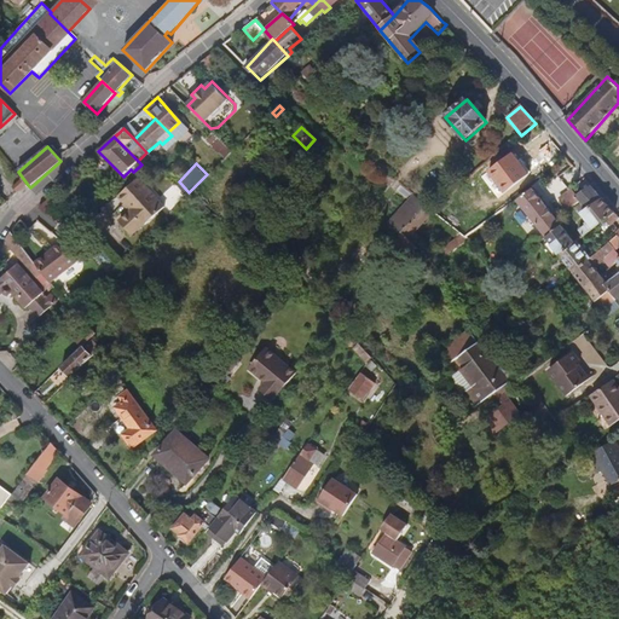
[(16,191),(24,183),(19,178),(11,186),(16,191)]
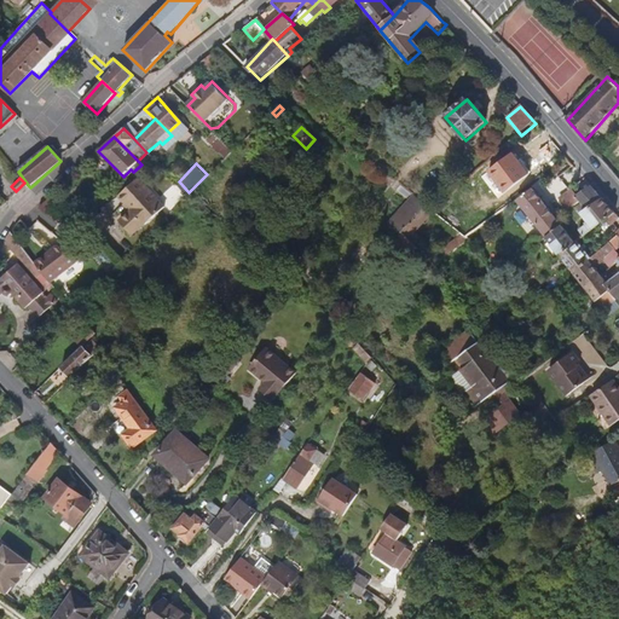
[(145,225),(165,208),(137,179),(119,197),(132,212),(120,223),(132,236),(145,224),(145,225)]
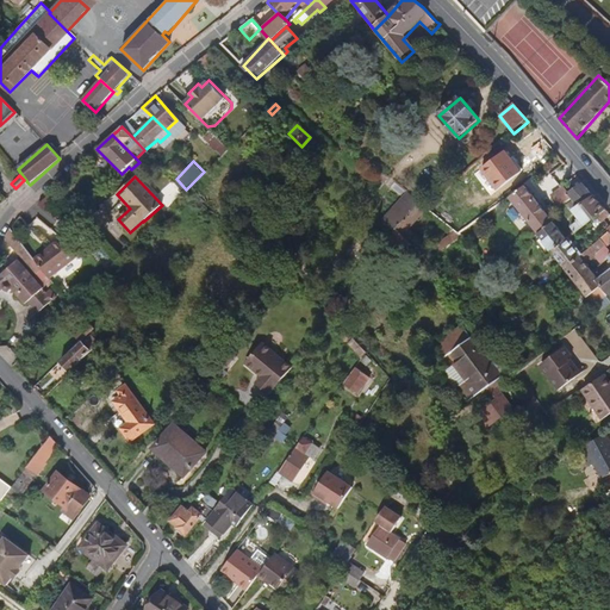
[(591,194),(580,181),(567,192),(568,193),(558,200),(561,205),(571,198),(578,205),(591,194)]
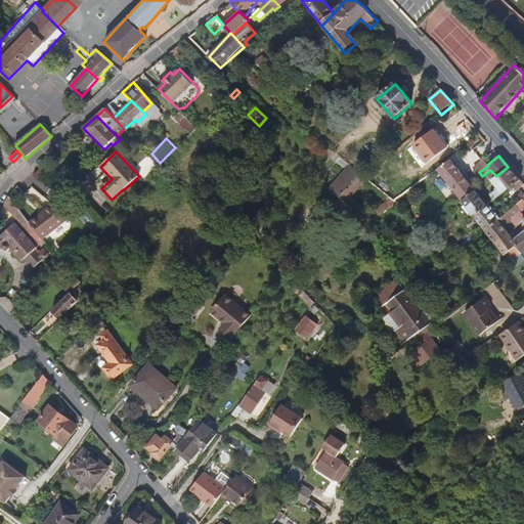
[(488,166),(487,165),(482,158),(473,165),(479,172),(488,166)]
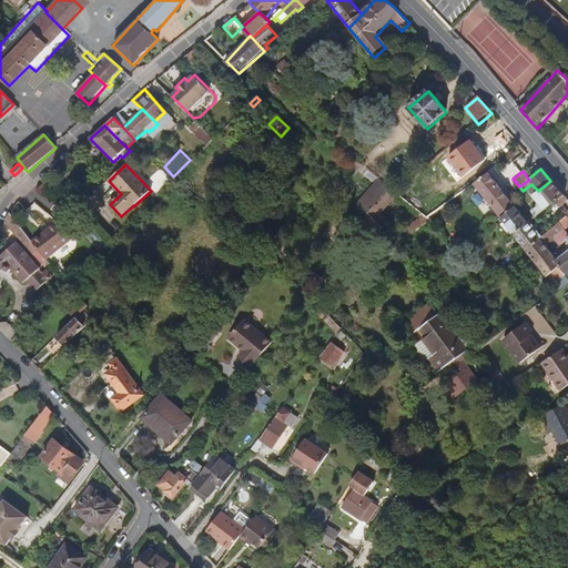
[(485,195),(499,184),(489,172),(475,184),(485,195)]
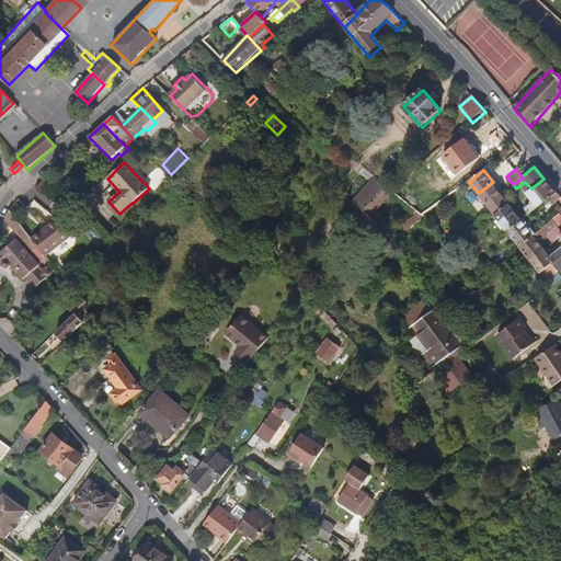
[(363,210),(385,186),(375,179),(353,203),(363,210)]
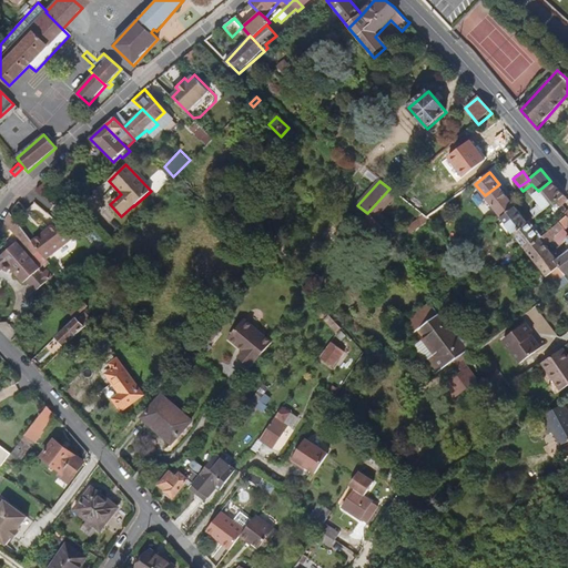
[(555,201),(563,193),(555,185),(550,181),(538,191),(534,194),(540,204),(531,211),(536,215),(554,200),(555,201)]
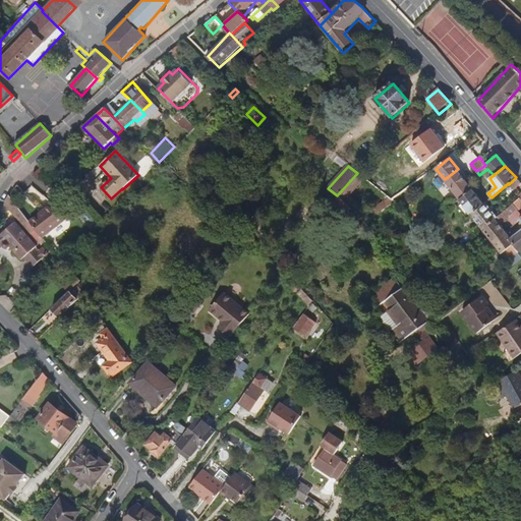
[(61,187),(42,168),(34,175),(46,187),(49,185),(56,192),(61,187)]
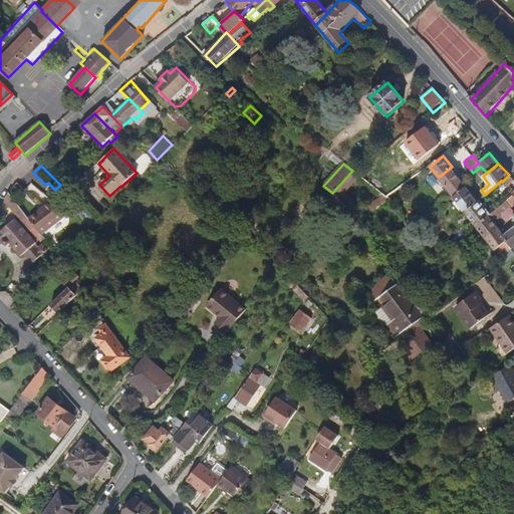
[(467,188),(462,181),(452,167),(439,177),(455,198),(467,188)]
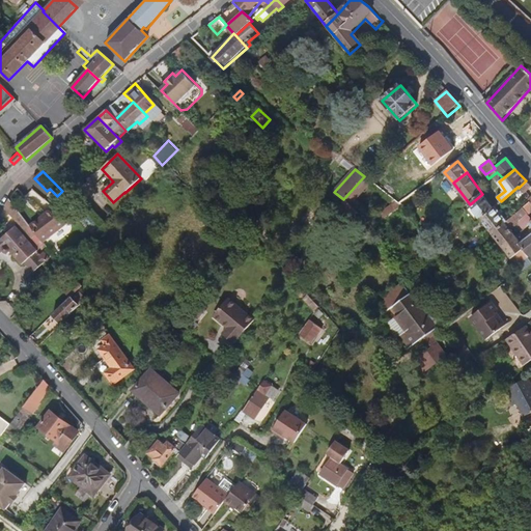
[(356,211),(361,205),(355,200),(371,183),(364,176),(343,199),(344,200),(336,208),(351,222),(359,213),(356,211)]
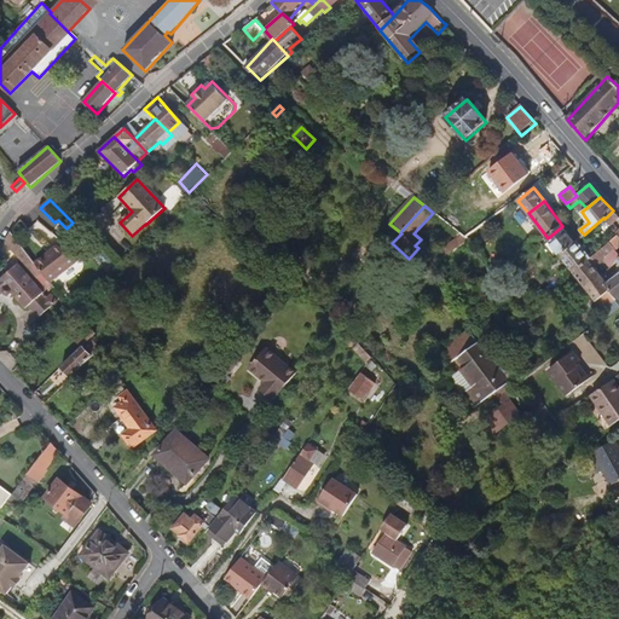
[(618,218),(613,210),(605,219),(613,229),(618,224),(618,218)]
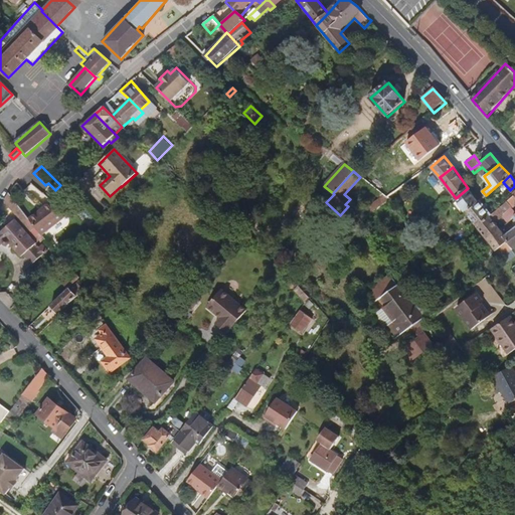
[(479,201),(468,188),(456,198),(466,211),(479,201)]
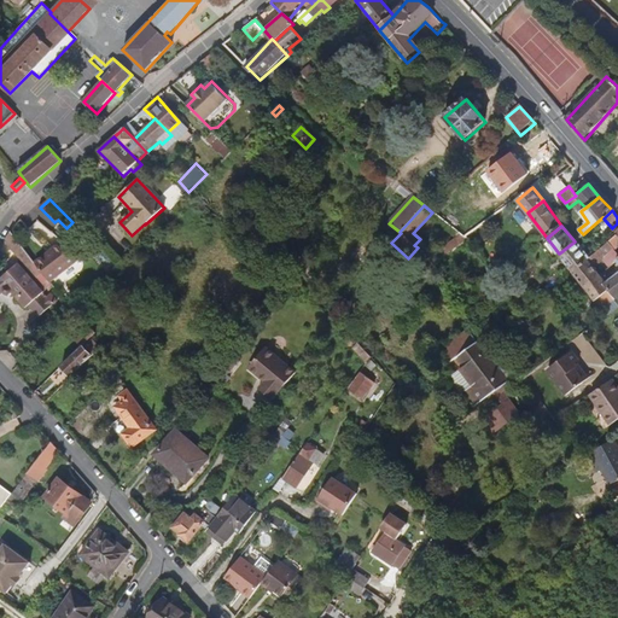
[(30,254),(12,231),(6,239),(23,260),(30,254)]
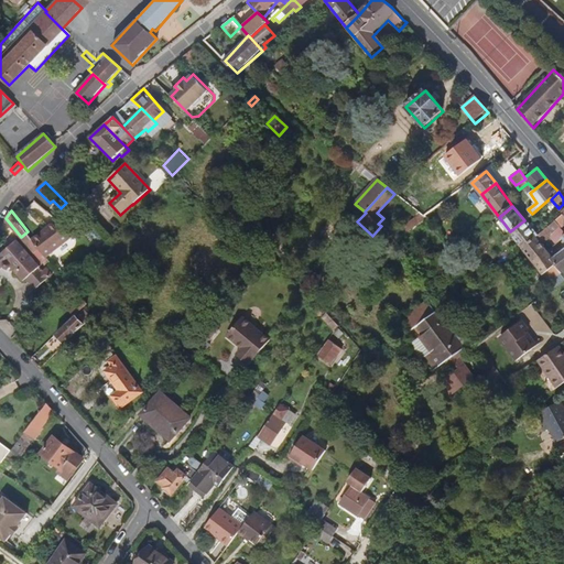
[(534,263),(548,250),(541,243),(550,236),(555,242),(563,234),(563,231),(560,228),(563,224),(563,216),(562,214),(535,237),(522,248),(534,263)]
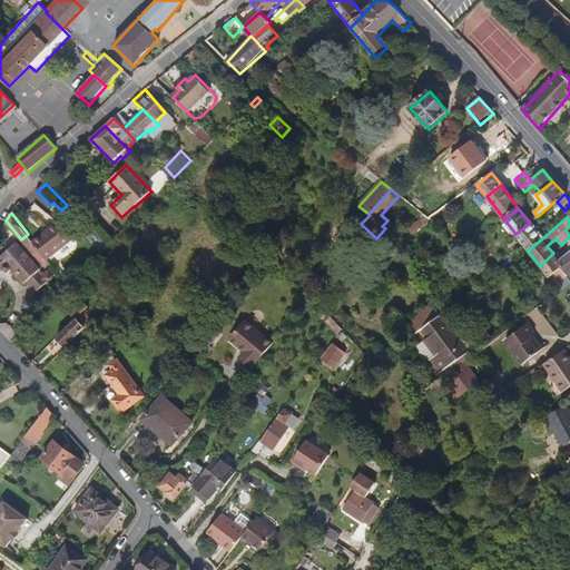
[(408,237),(429,222),(424,217),(404,232),(408,237)]
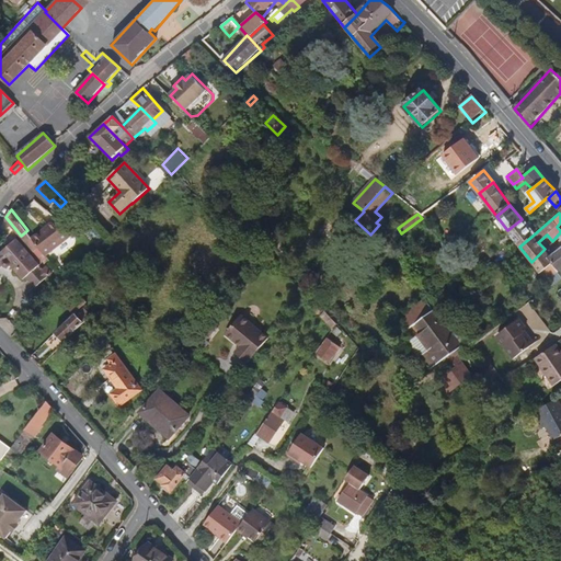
[(72,236),(66,229),(68,219),(58,218),(34,238),(48,255),(72,236)]
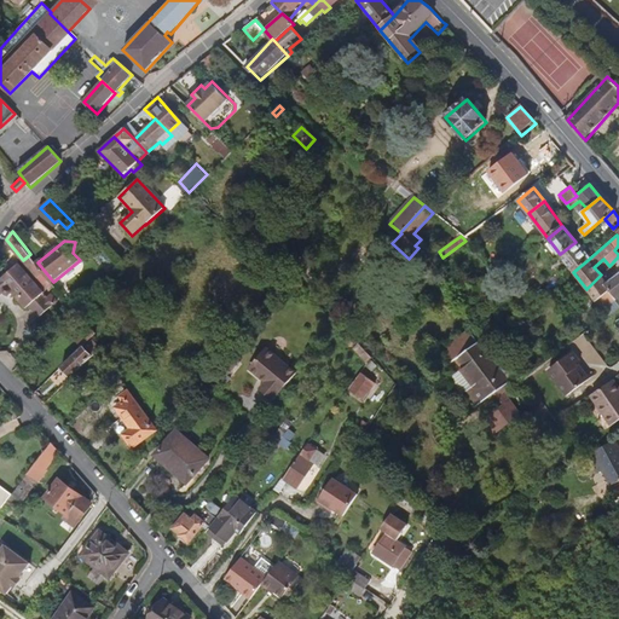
[(588,260),(576,242),(560,254),(573,272),(588,260)]
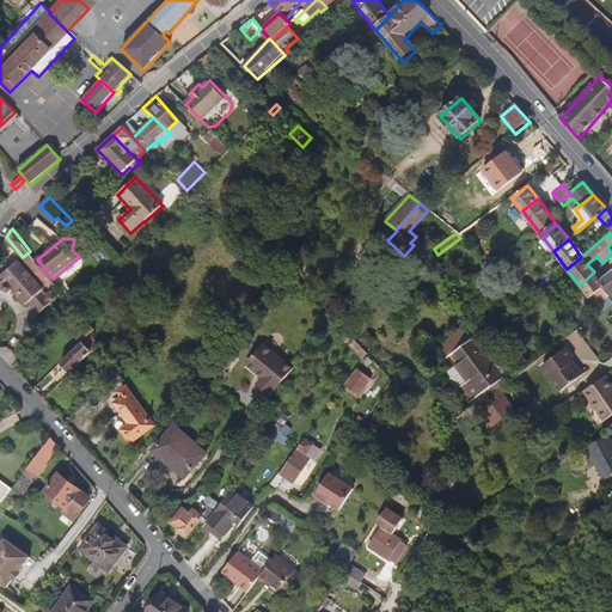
[(25,267),(36,258),(30,251),(23,257),(19,259),(25,267)]
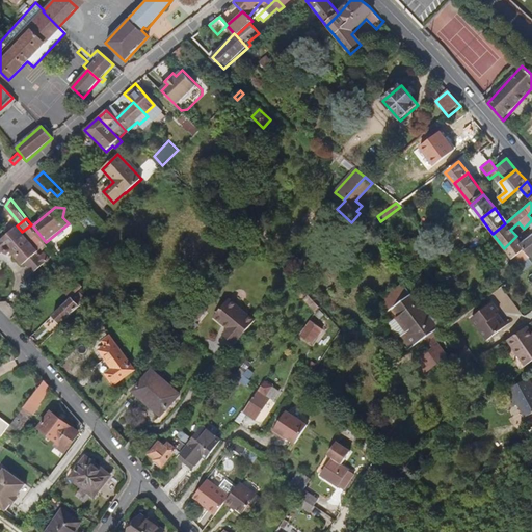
[(22,232),(17,225),(0,239),(0,255),(5,250),(6,251),(7,253),(9,253),(11,253),(22,264),(25,262),(33,272),(45,262),(36,253),(38,251),(22,232)]
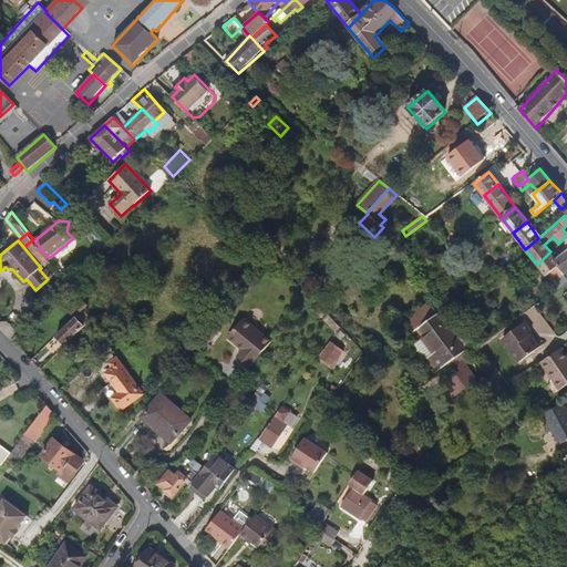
[(566,272),(557,260),(550,251),(537,265),(552,284),(566,272)]
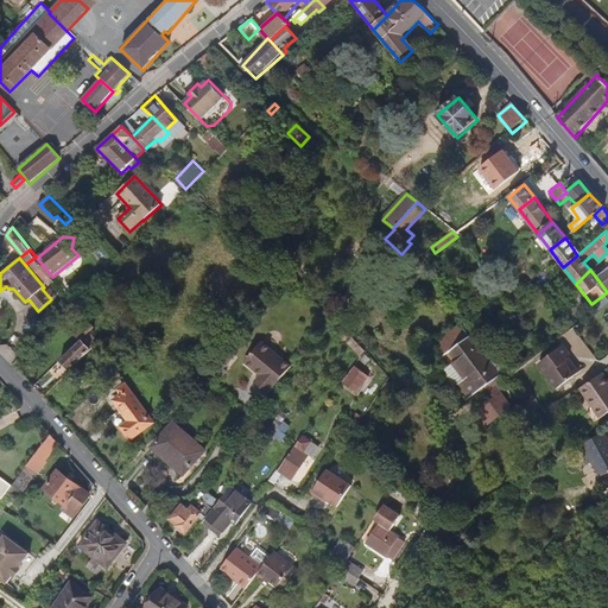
[(607,292),(607,291),(607,270),(597,279),(607,292)]
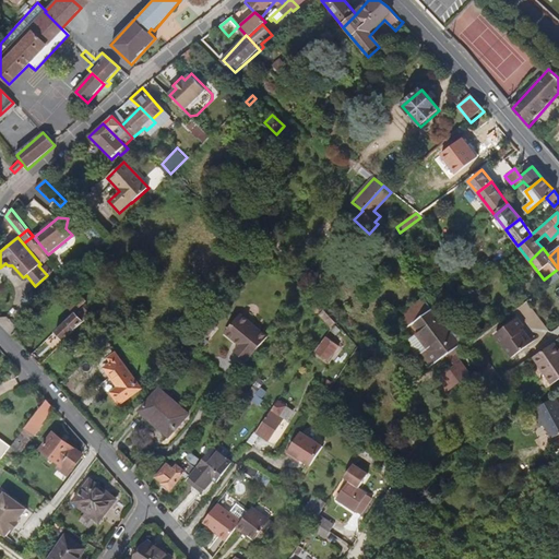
[(75,312),(83,305),(86,301),(78,293),(66,305),(74,313),(75,312)]
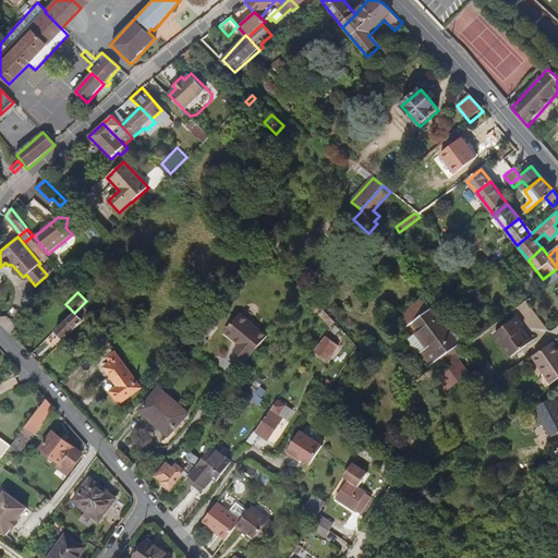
[(458,347),(445,327),(449,324),(443,315),(437,318),(423,299),(396,317),(404,330),(414,324),(429,347),(421,352),(431,365),(458,347)]
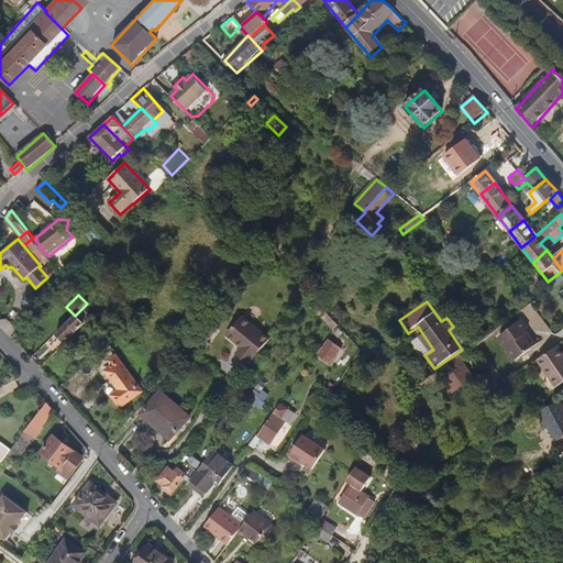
[(66,342),(85,323),(76,315),(75,316),(56,333),(66,342)]
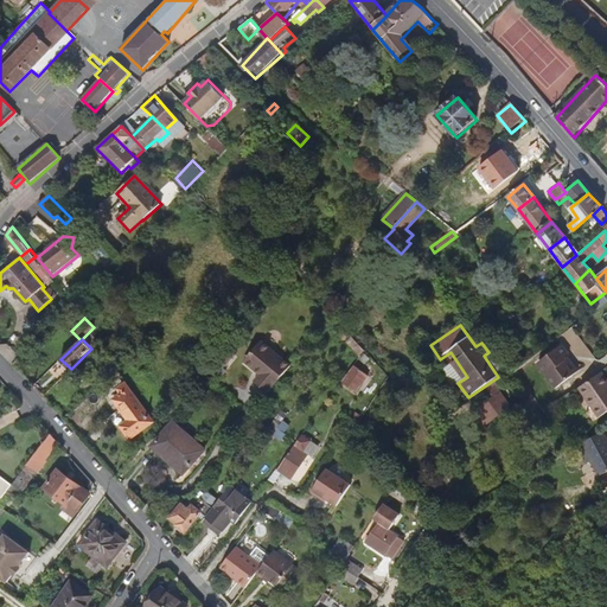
[(267,393),(291,365),(261,340),(243,362),(260,375),(254,382),(267,393)]
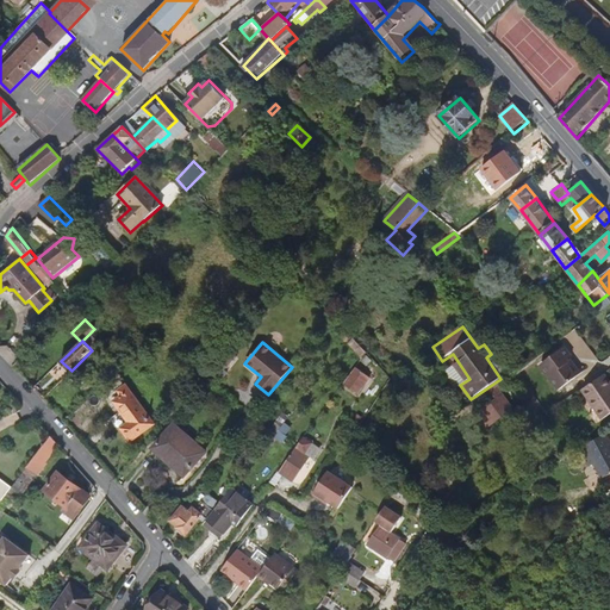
[(580,377),(568,360),(571,359),(564,349),(540,366),(558,392),(580,377)]
